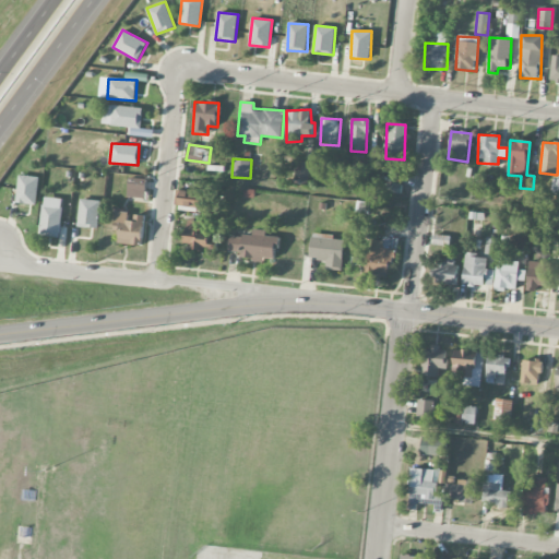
[(36,205),(39,178),(20,175),(15,202),(36,205)]
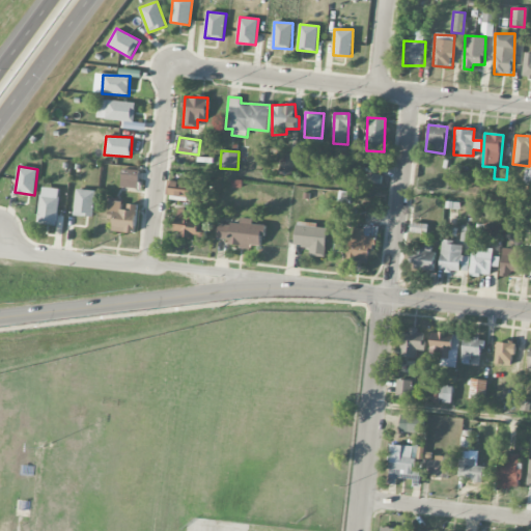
[(121,187),(138,188),(139,170),(122,169),(121,187)]
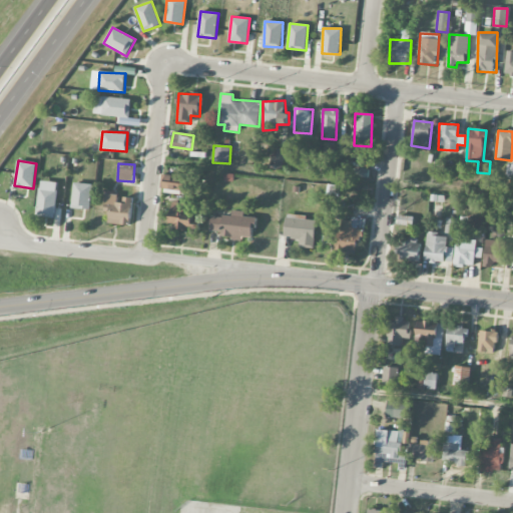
[(369,177),(369,169),(356,169),(356,176),(369,177)]
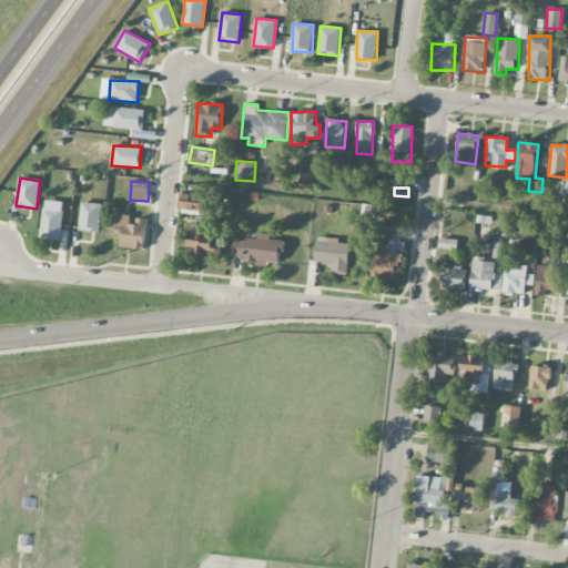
[(181,213),(203,215),(205,195),(183,193),(181,213)]
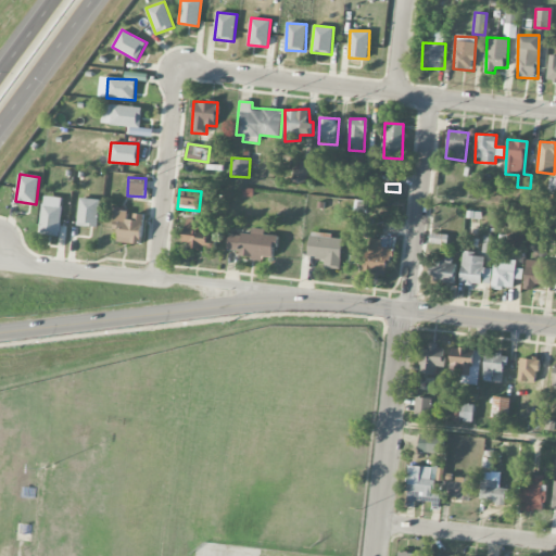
[(63,198),(43,196),(39,234),(59,236),(63,198)]
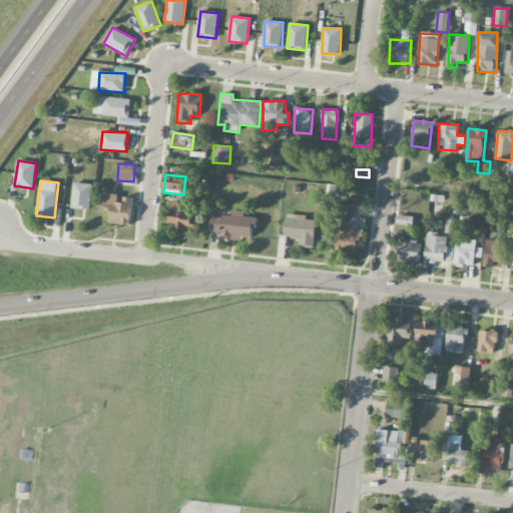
[(71,207),(90,209),(92,184),(74,182),(71,207)]
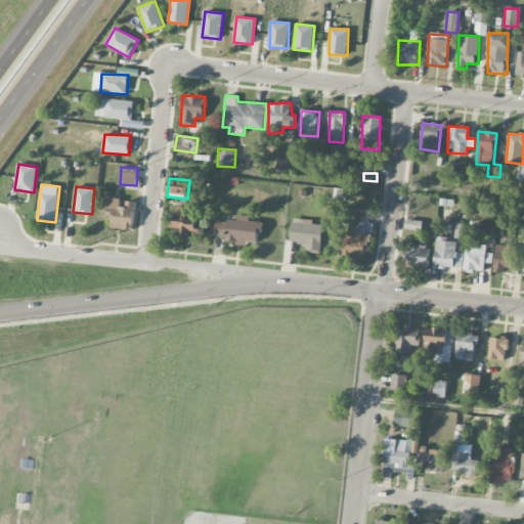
[(136,202),(123,201),(124,200),(110,198),(106,216),(112,217),(111,227),(132,230),(136,202)]
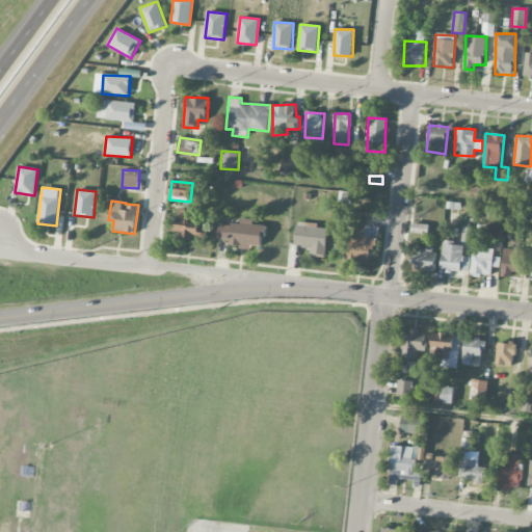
[(192,211),(179,208),(175,235),(198,238),(202,221),(190,219),(192,211)]
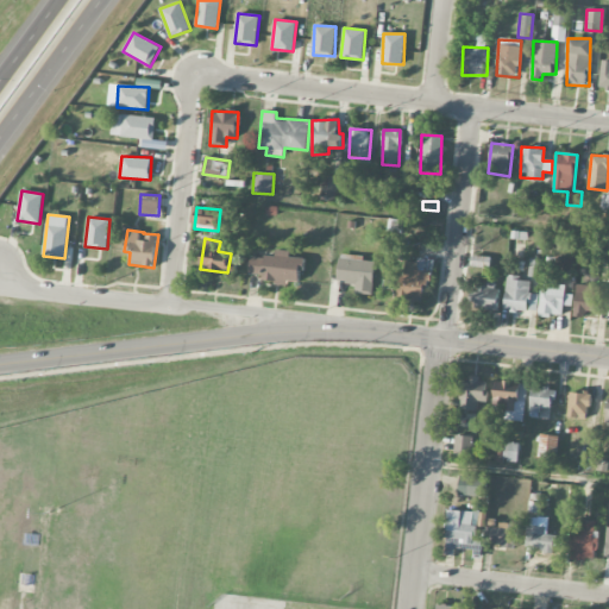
[(249,274),(264,275),(263,282),(287,284),(287,281),(301,282),(302,258),(290,257),(290,251),(276,250),(275,258),(251,256),(249,274)]
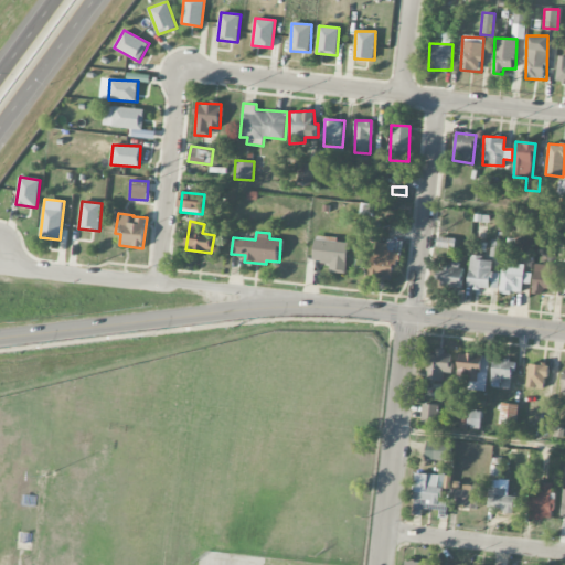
[(313,262),(330,263),(329,273),(345,273),(348,243),(337,242),(338,237),(315,236),(313,262)]
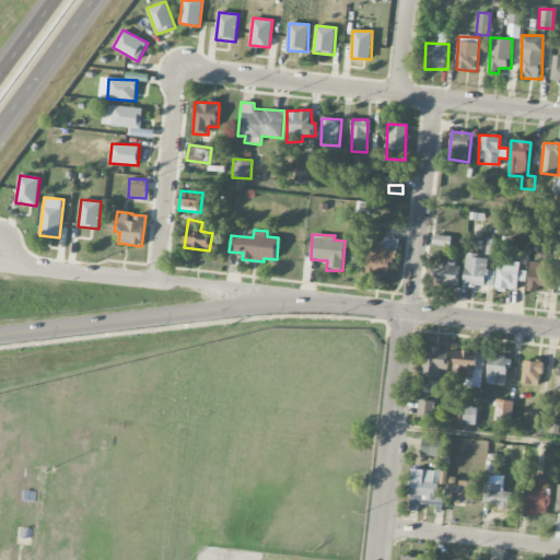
[(498,238),(487,237),(486,254),(497,255),(498,238)]
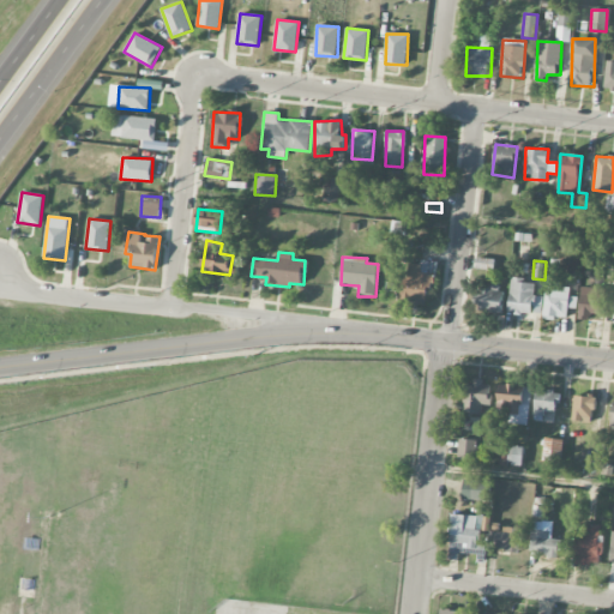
[(421,264),(408,264),(408,277),(401,277),(399,299),(431,300),(432,272),(420,272),(421,264)]
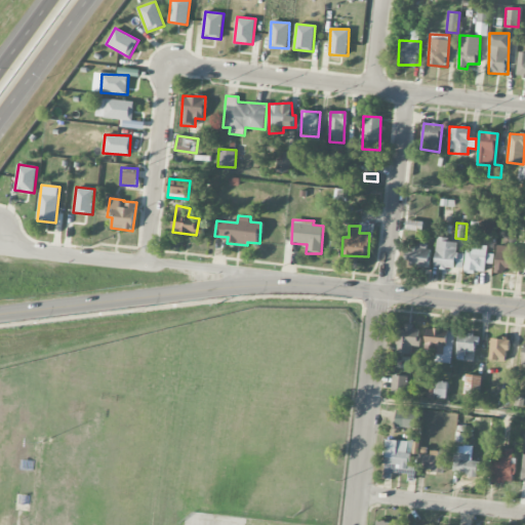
[(457,240),(437,239),(435,269),(455,271),(457,240)]
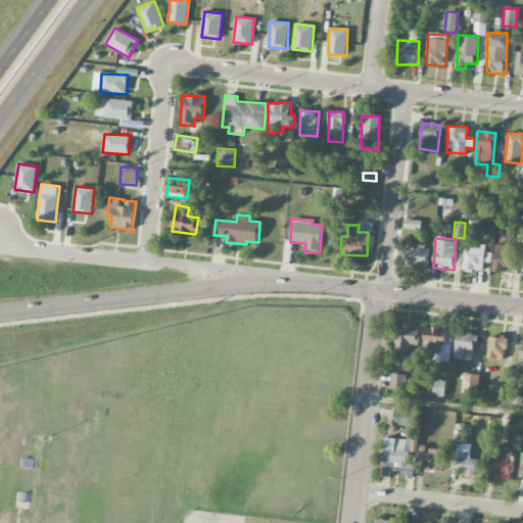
[(483,271),(484,263),(491,263),(491,252),(485,252),(486,242),(465,241),(463,270),(483,271)]
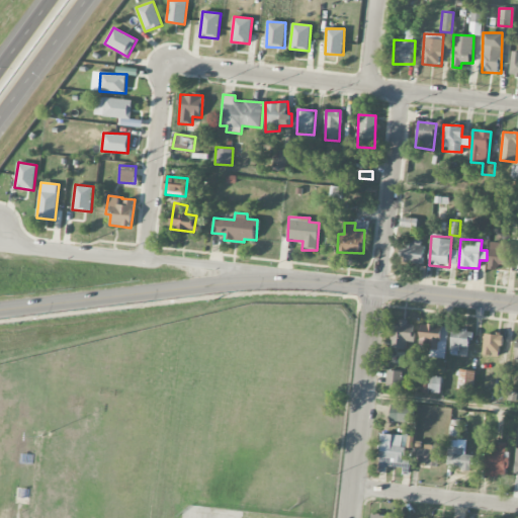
[(488,266),(508,268),(510,244),(491,242),(488,266)]
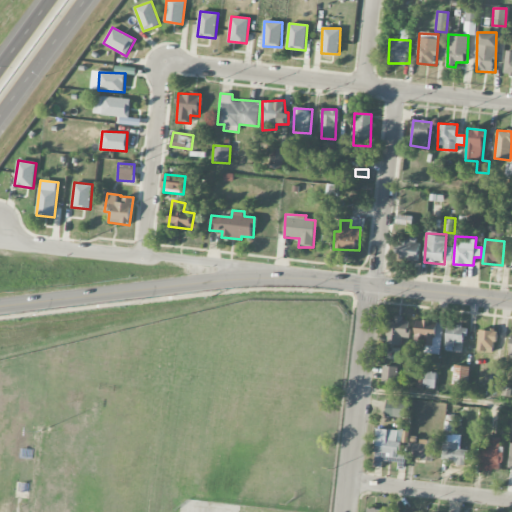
[(419,260),(419,243),(401,242),(401,260),(419,260)]
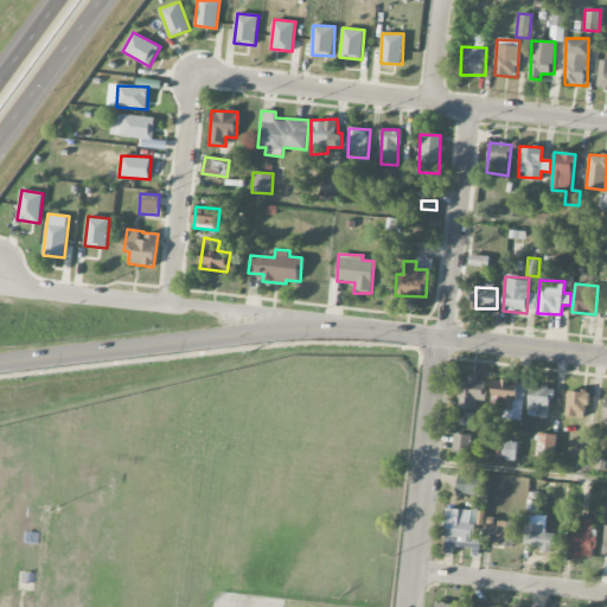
[(485,379),(461,376),(457,407),(477,409),(478,400),(483,400),(485,379)]
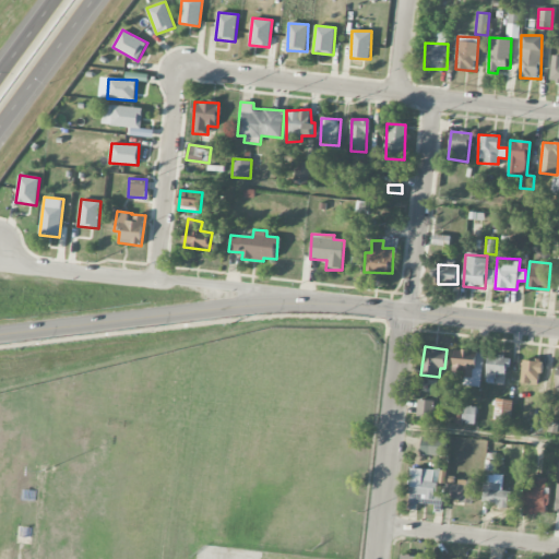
[(482,387),(483,352),(454,349),(453,370),(461,370),(461,385),(482,387)]
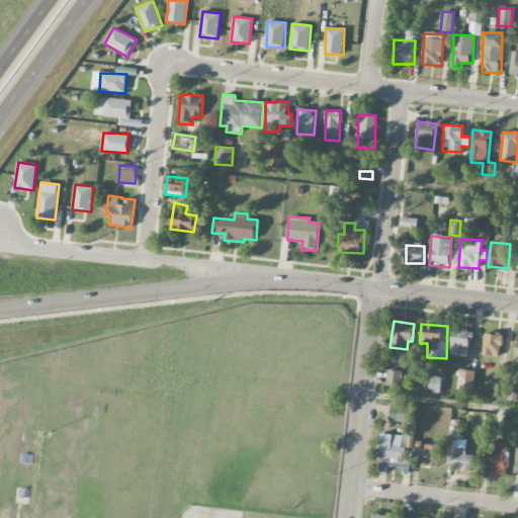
[(452,329),(451,351),(459,351),(459,346),(469,346),(470,330),(452,329)]
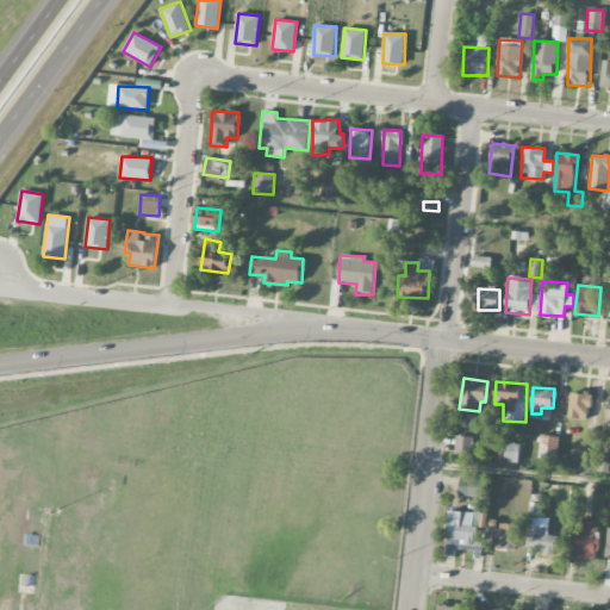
[(590,419),(590,393),(570,392),(570,418),(590,419)]
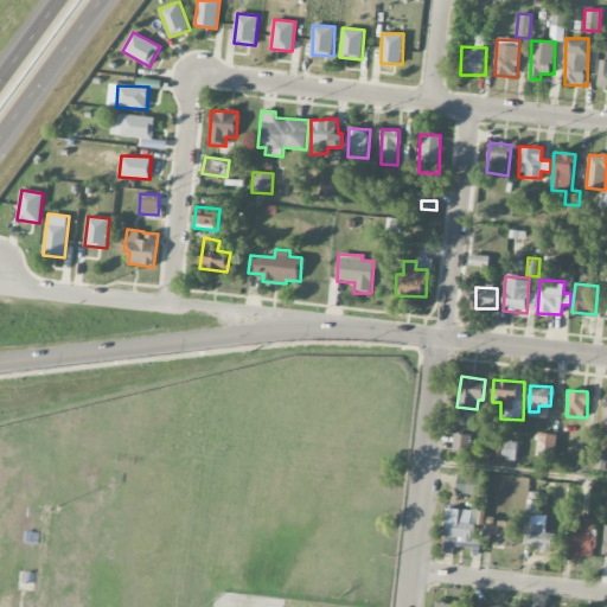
[(555,458),(558,435),(540,432),(536,454),(555,458)]
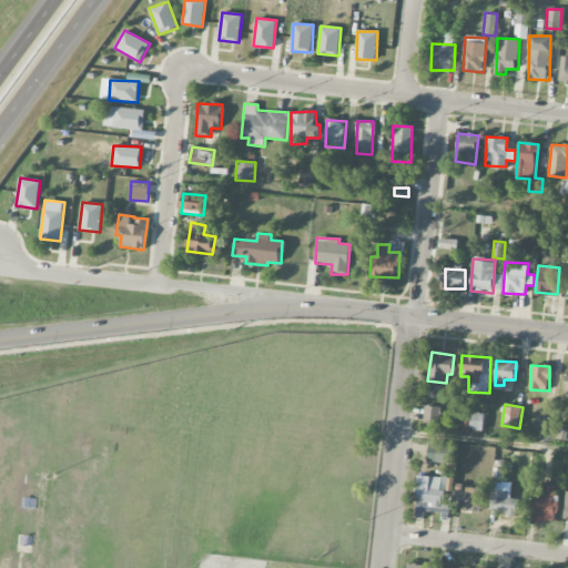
[(424,424),(439,424),(440,406),(425,406),(424,424)]
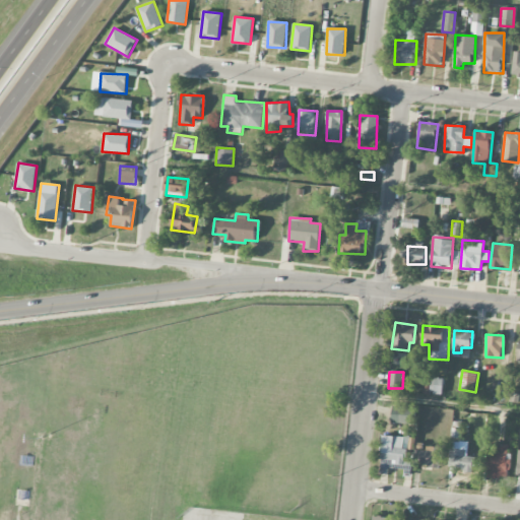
[(444,378),(432,377),(430,393),(442,394),(444,378)]
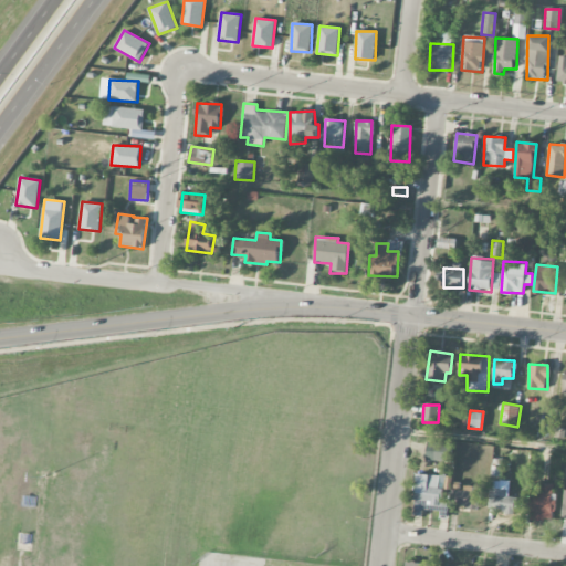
[(435,438),(435,461),(452,461),(453,438),(435,438)]
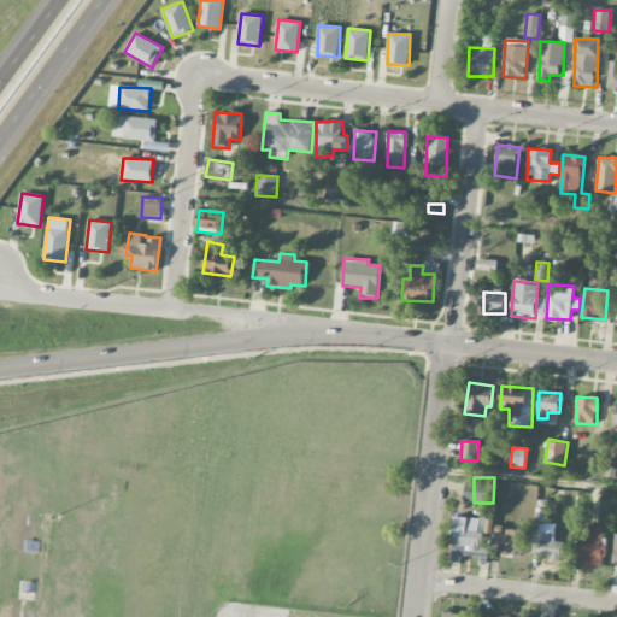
[(479,557),(479,565),(488,565),(489,548),(480,547),(482,518),(457,516),(453,554),(479,557)]
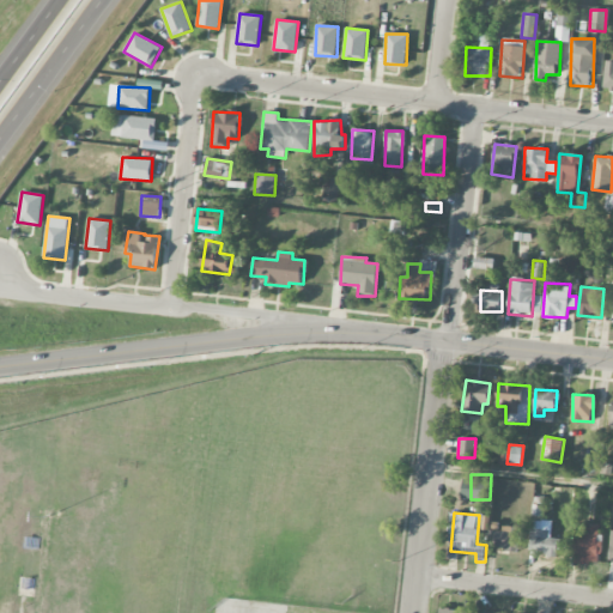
[(542,522),(533,520),(528,551),(558,556),(560,539),(548,538),(550,530),(541,529),(542,522)]
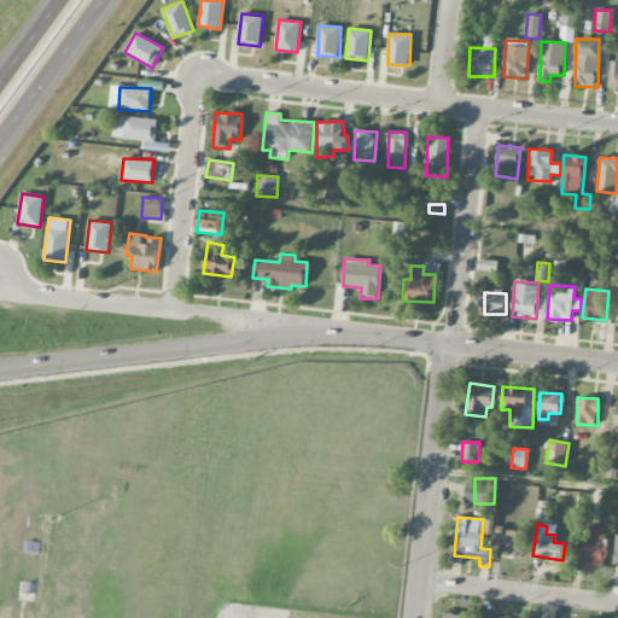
[(577,544),(576,567),(604,569),(605,529),(584,528),(583,544),(577,544)]
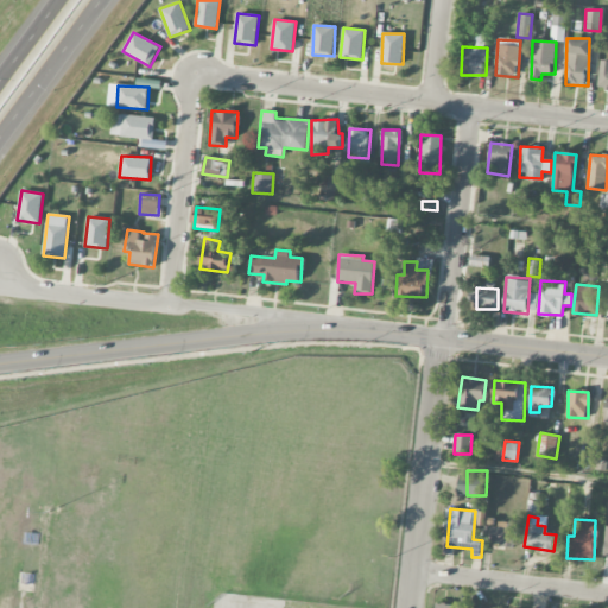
[(511,546),(513,529),(493,526),(491,544),(511,546)]
